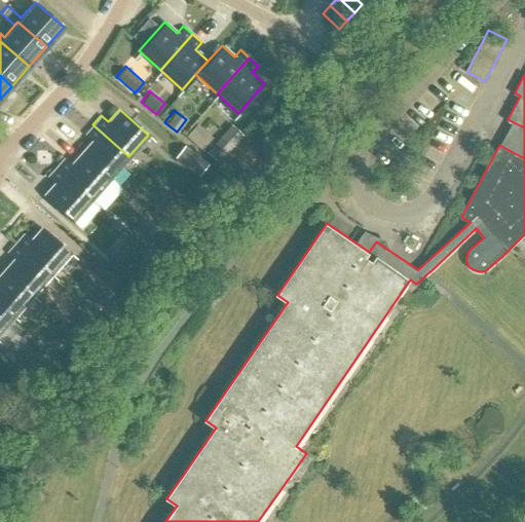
[(212,143),(223,153),(241,133),(230,123),(212,143)]
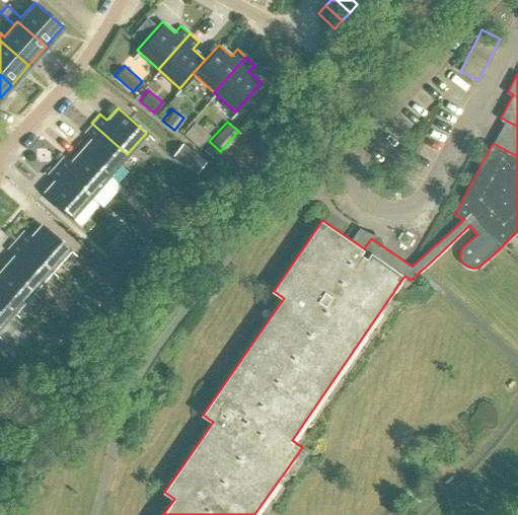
[(90,137),(80,149),(108,174),(127,154),(91,123),(84,132),(90,137)]
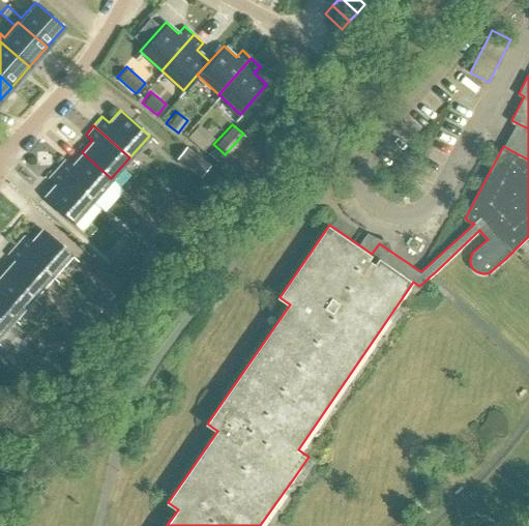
[(185,145),(175,157),(200,176),(209,164),(185,145)]
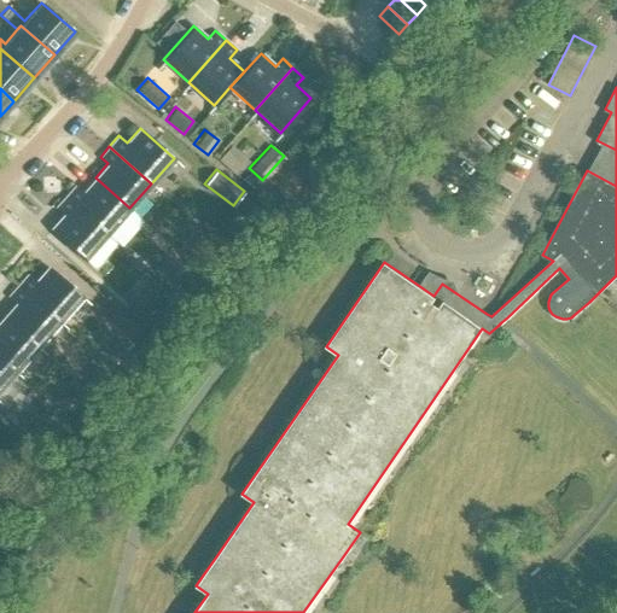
[(75,185),(65,196),(108,233),(129,208),(95,177),(82,192),(75,185)]
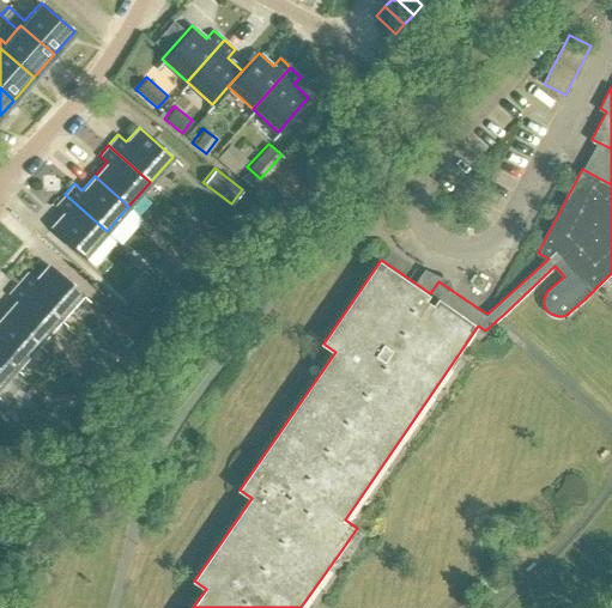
[(84,256),(107,231),(65,194),(55,205),(64,212),(50,226),(84,256)]
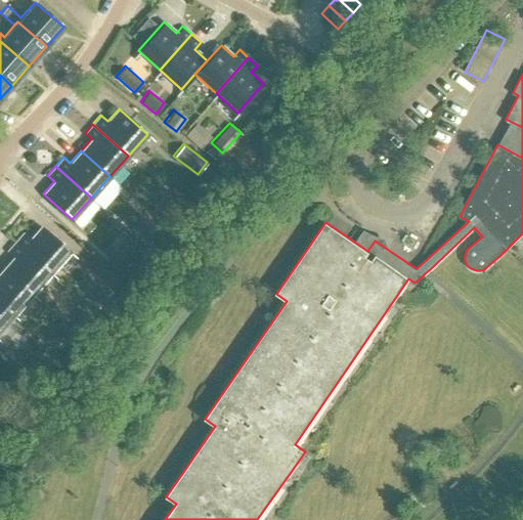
[(179,181),(171,191),(179,198),(187,188),(179,181)]
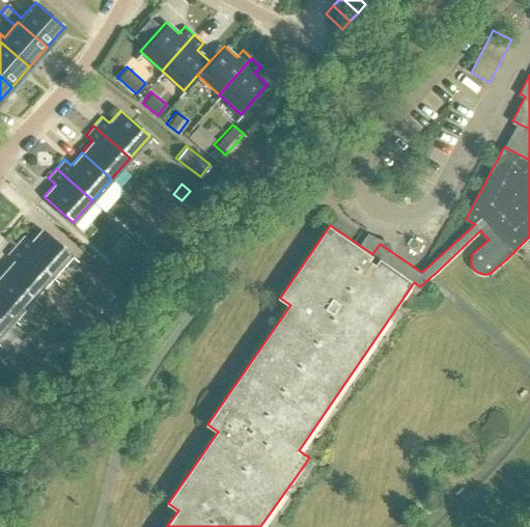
[(165,197),(150,213),(163,223),(177,207),(165,197)]
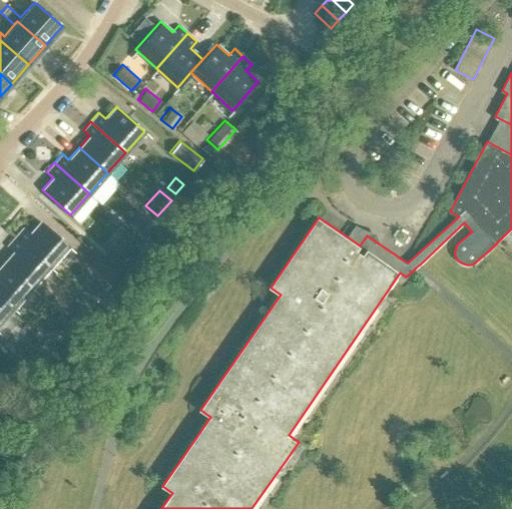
[(142,210),(131,224),(143,233),(154,220),(142,210)]
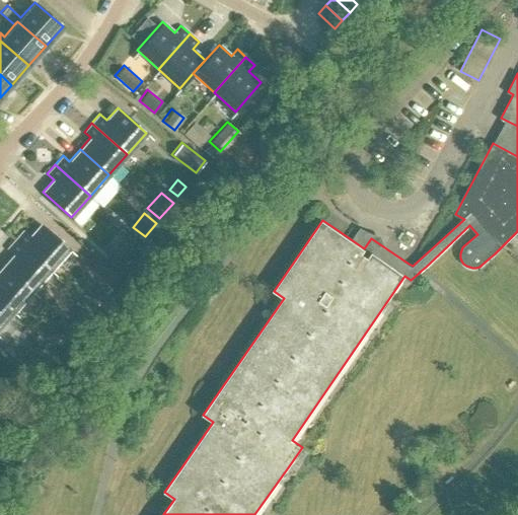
[(69,248),(41,223),(29,235),(22,229),(14,238),(50,270),(69,248)]
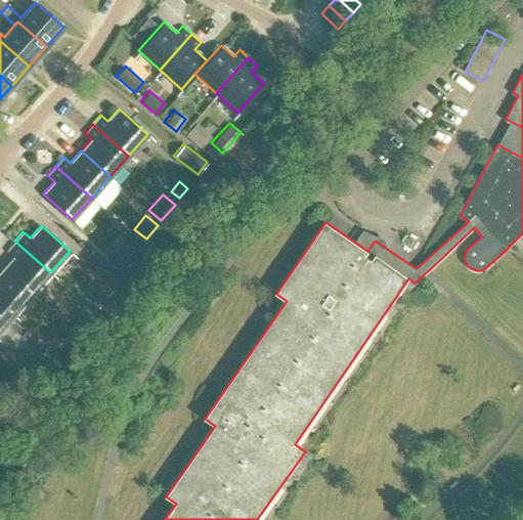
[(13,256),(3,268),(32,294),(50,272),(14,241),(7,250),(13,256)]
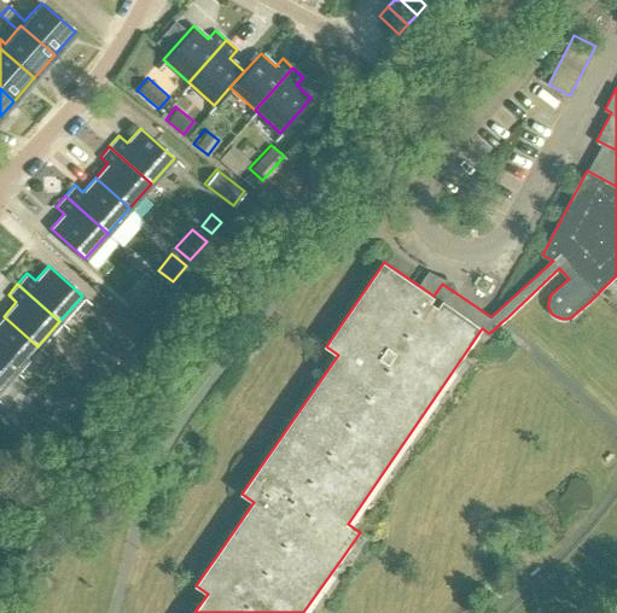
[(147,284),(124,311),(139,322),(161,295),(147,284)]
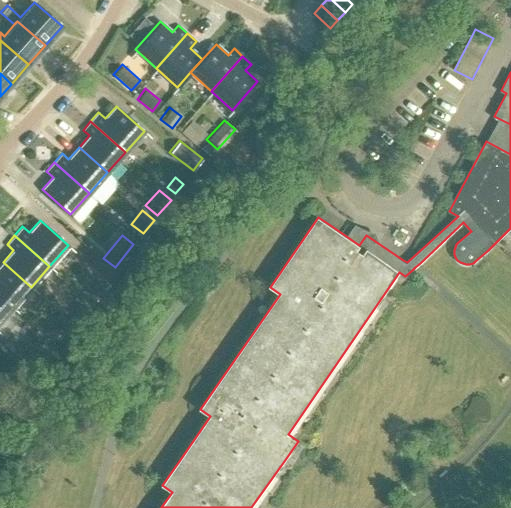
[(95,253),(86,263),(106,281),(115,271),(95,253)]
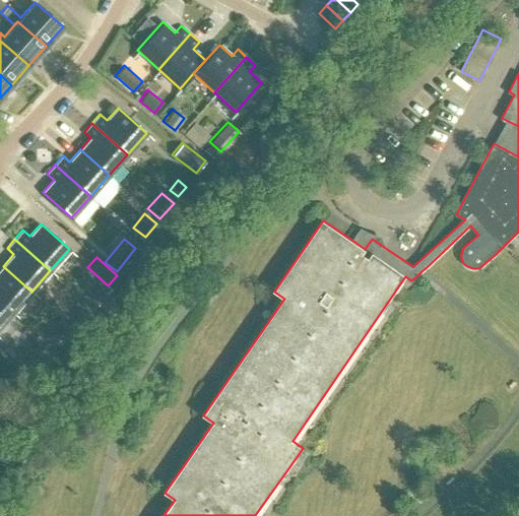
[(0,301),(13,313),(31,292),(3,266),(0,269),(0,301)]
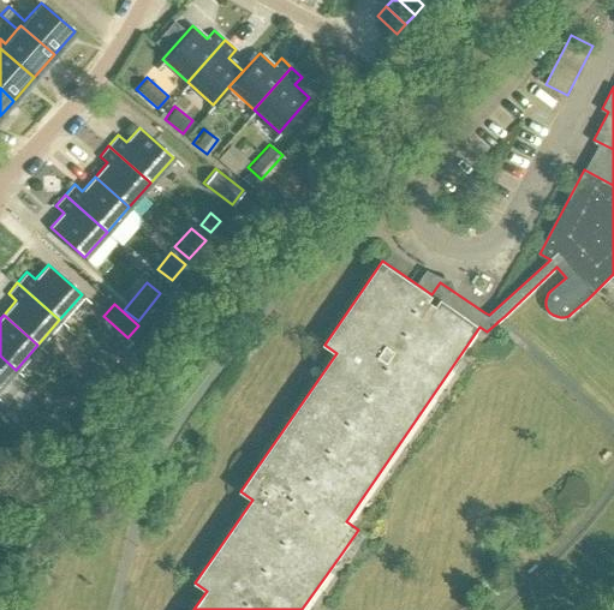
[(0,387),(16,370),(0,356),(0,387)]
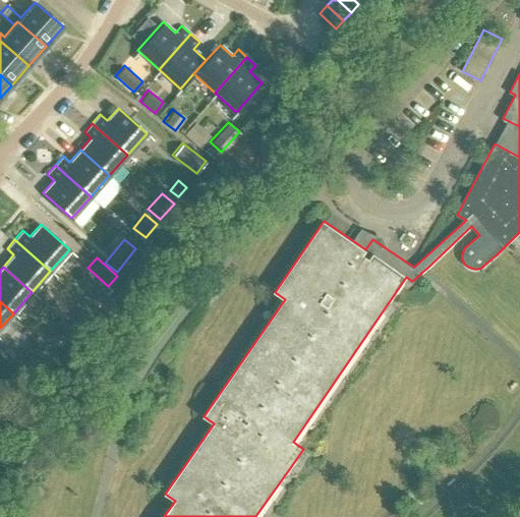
[(87,316),(82,312),(75,322),(79,325),(83,329),(91,320),(87,316)]
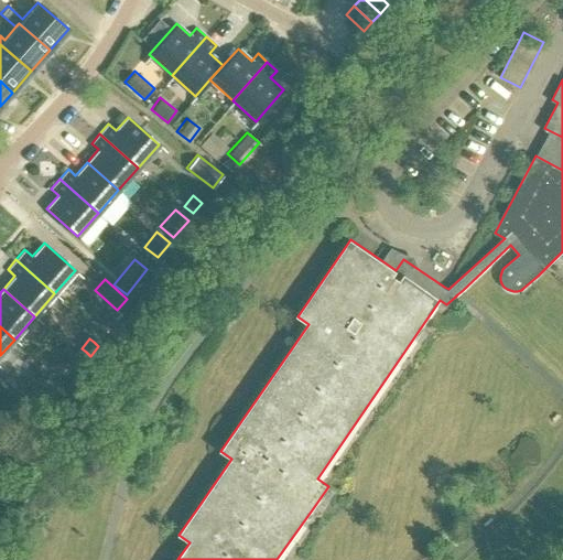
[(74,351),(64,342),(55,352),(65,361),(74,351)]
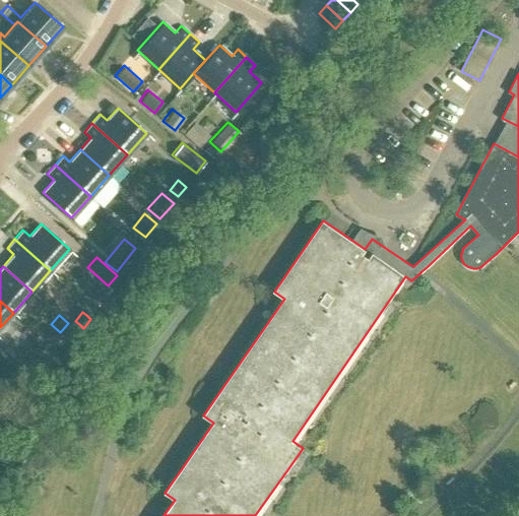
[(31,341),(40,347),(45,341),(38,334),(31,341)]
